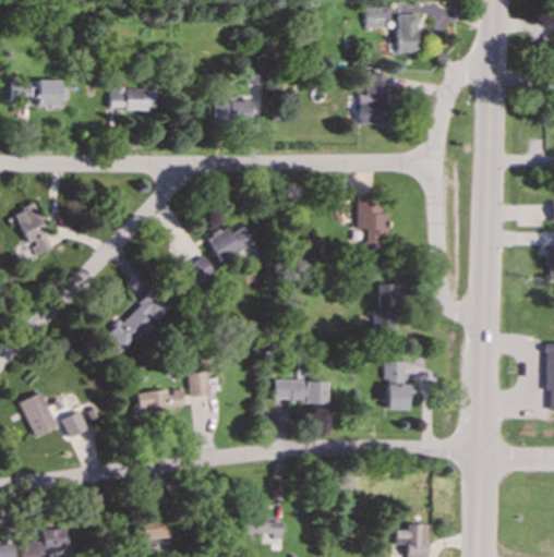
[(385,28),(384,7),(366,7),(366,28),(385,28)]
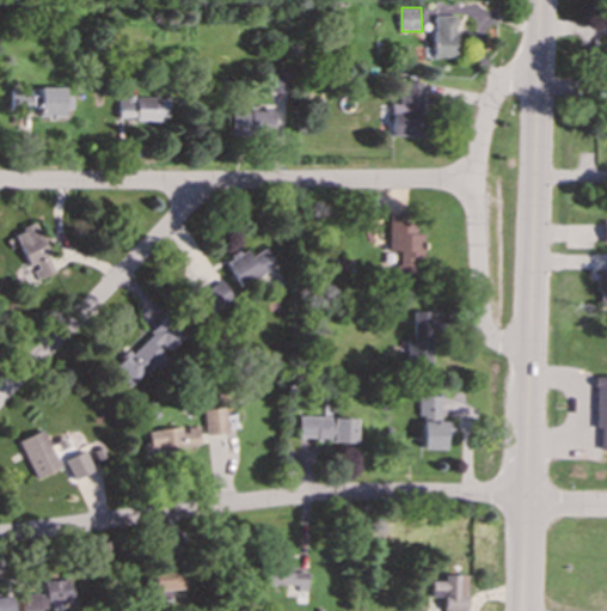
[(459,59),(459,16),(437,16),(436,57),(459,59)]
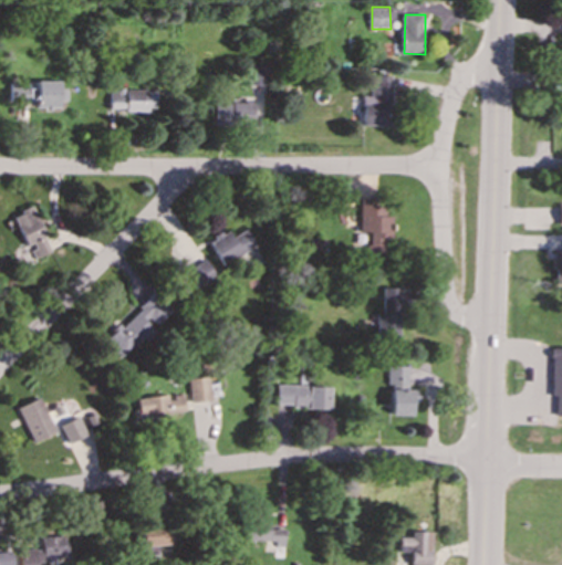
[(269,86),(270,66),(251,65),(250,85),(269,86)]
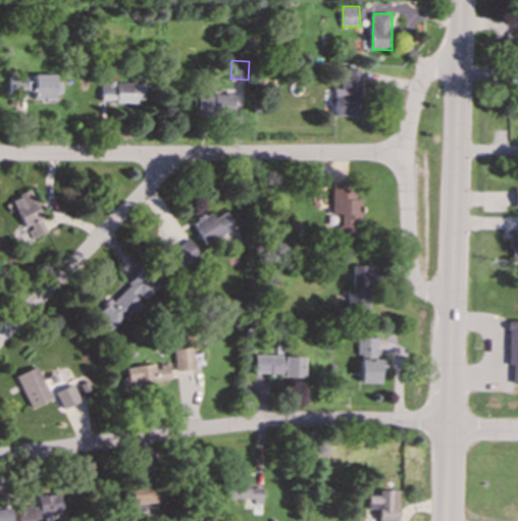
[(363,69),(346,69),(345,89),(338,89),(337,116),(362,116),(363,69)]
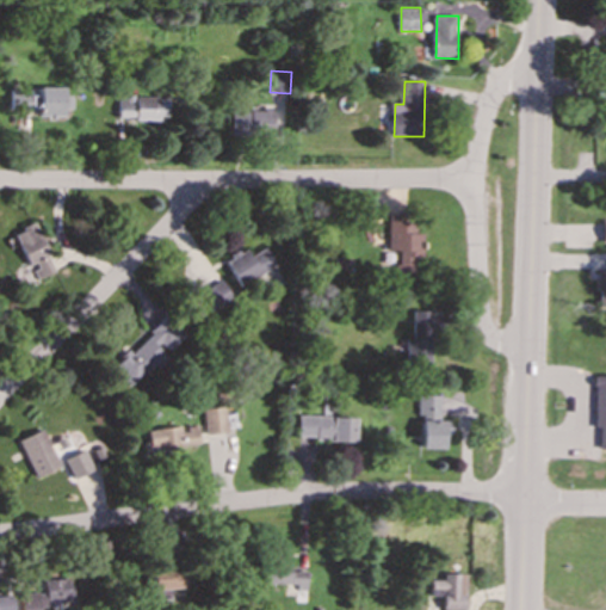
[(14,90),(16,109),(43,109),(43,118),(68,118),(68,110),(76,110),(76,97),(68,97),(68,88),(39,88),(39,90),(14,90)]
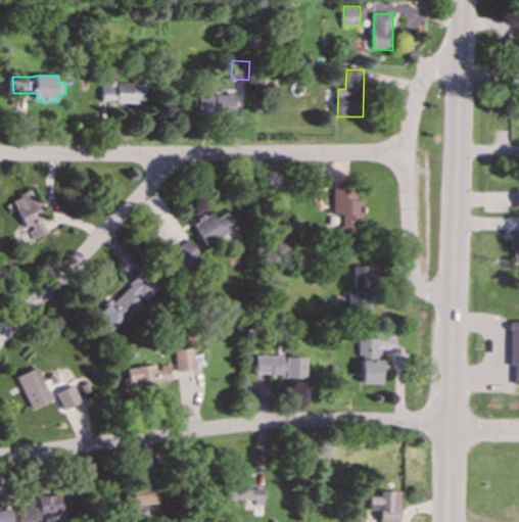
[(105,102),(147,102),(147,84),(113,85),(113,84),(105,84),(105,102)]
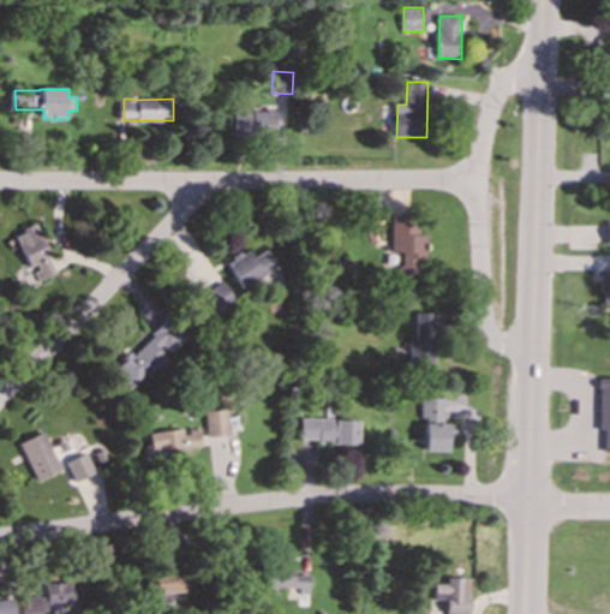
[(235,135),(277,136),(279,113),(237,112),(235,135)]
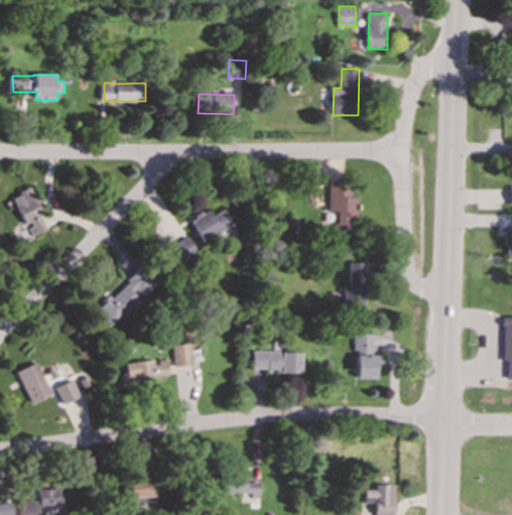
[(330,213),(339,213),(339,232),(358,232),(358,198),(353,198),(353,189),(346,189),(346,181),(331,181),(330,213)]
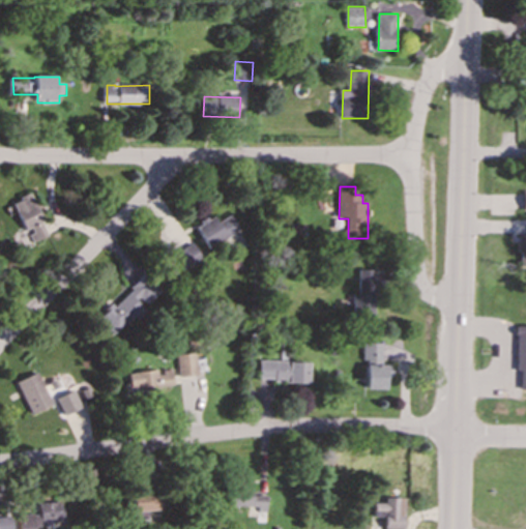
[(51,236),(34,195),(9,205),(13,215),(21,212),(33,243),(51,236)]
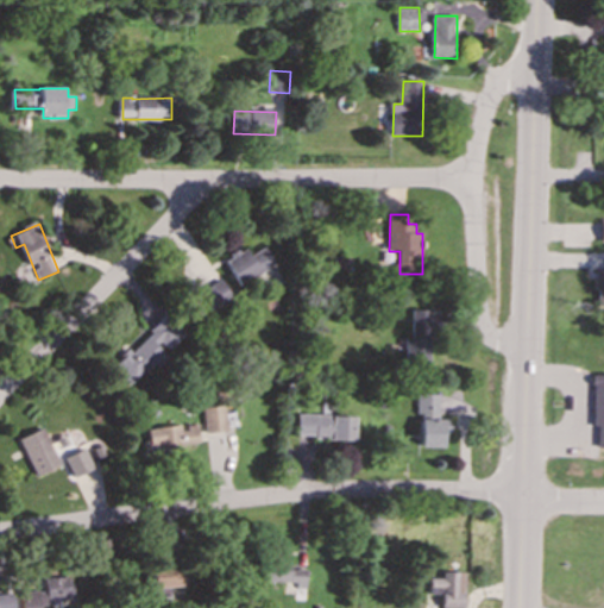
[(278,268),(268,248),(252,256),(249,249),(227,259),(241,286),(278,268)]
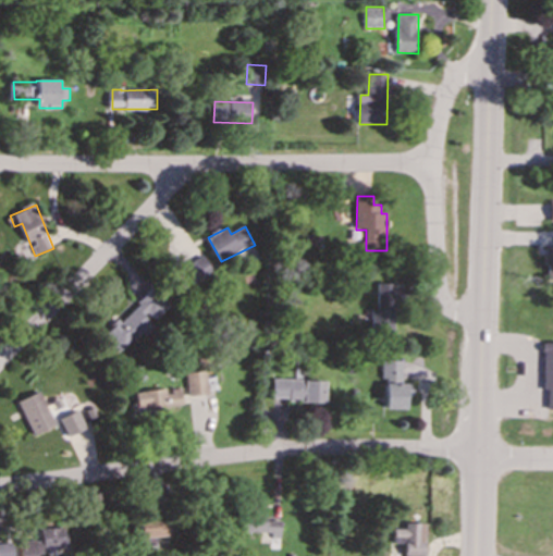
[(184,268),(194,285),(216,273),(206,256),(184,268)]
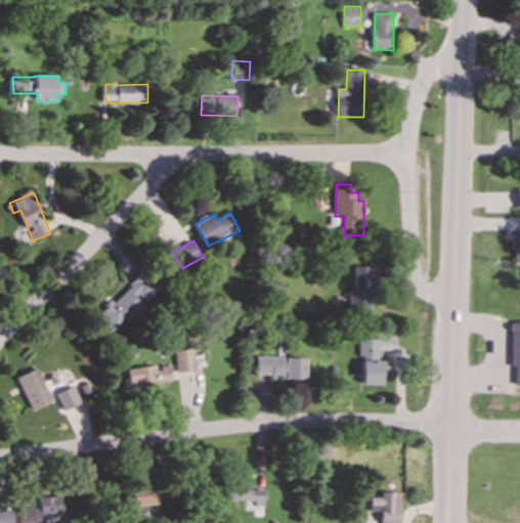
[(374,267),(357,267),(356,291),(349,291),(348,310),(373,310),(374,267)]
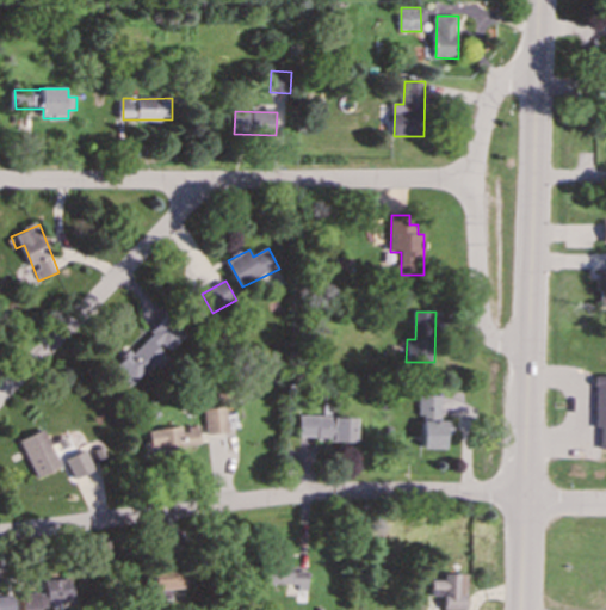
[(116,369),(134,388),(189,336),(171,316),(116,369)]
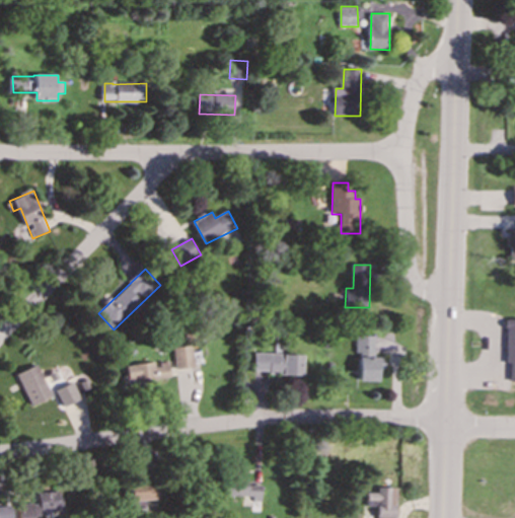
[(377,337),(357,336),(357,353),(360,353),(360,381),(379,381),(379,368),(385,369),(385,359),(376,359),(377,337)]
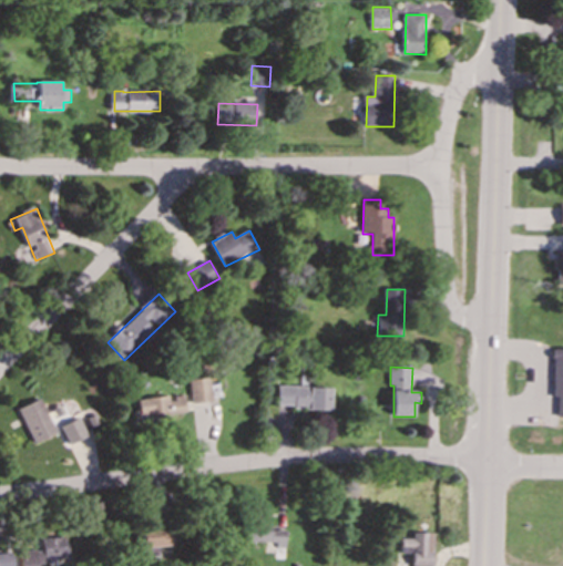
[(214,402),(212,378),(192,380),(194,403),(214,402)]
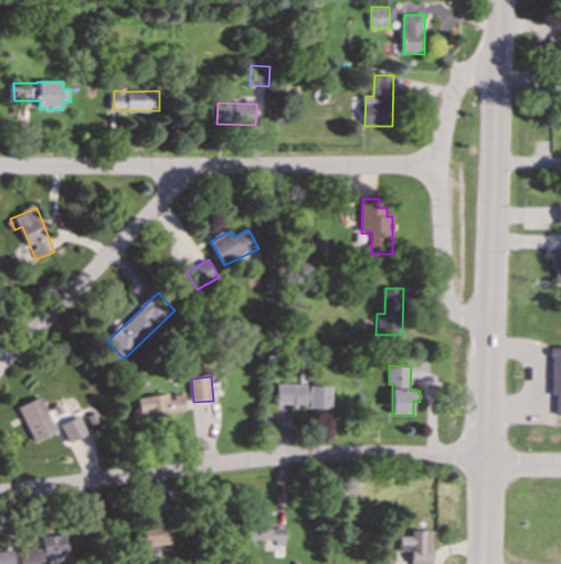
[(331,386),(278,385),(277,406),(331,407),(331,386)]
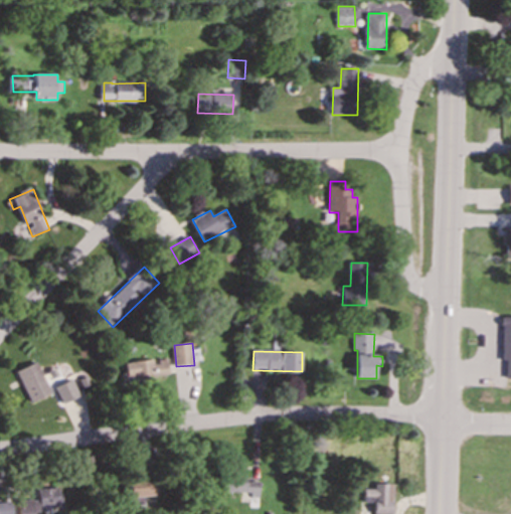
[(128,362),(129,379),(171,375),(169,359),(158,360),(158,359),(128,362)]
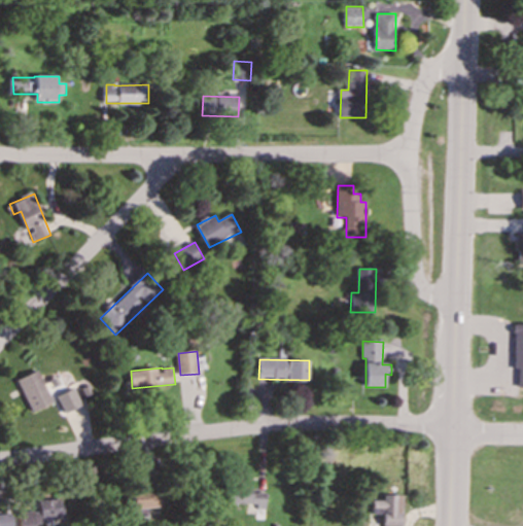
[(32,412),(54,404),(40,371),(19,380),(32,412)]
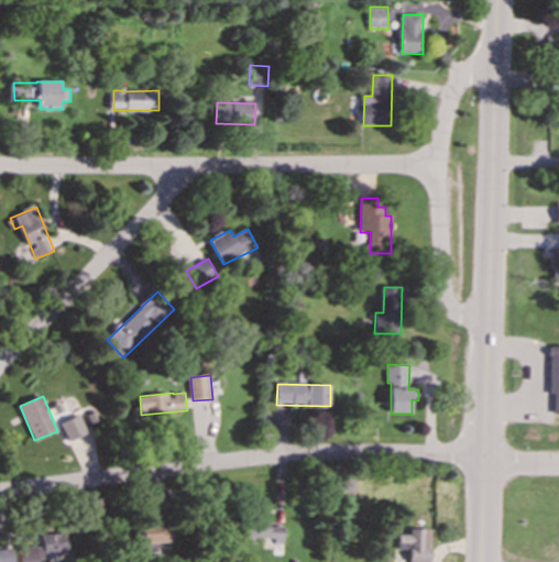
[(89,434),(81,416),(62,423),(69,442),(89,434)]
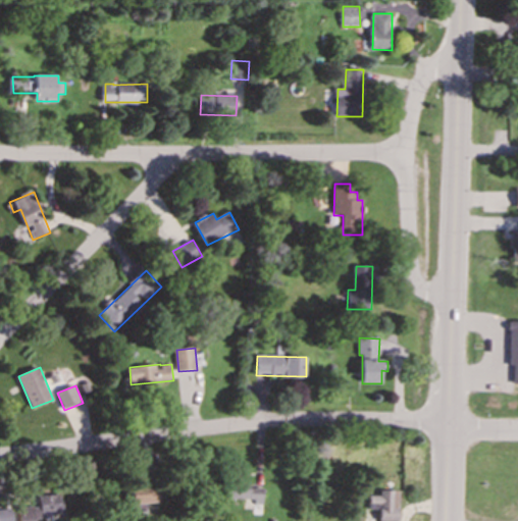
[(256,499),(256,505),(264,505),(264,488),(251,488),(251,480),(228,481),(228,499),(256,499)]
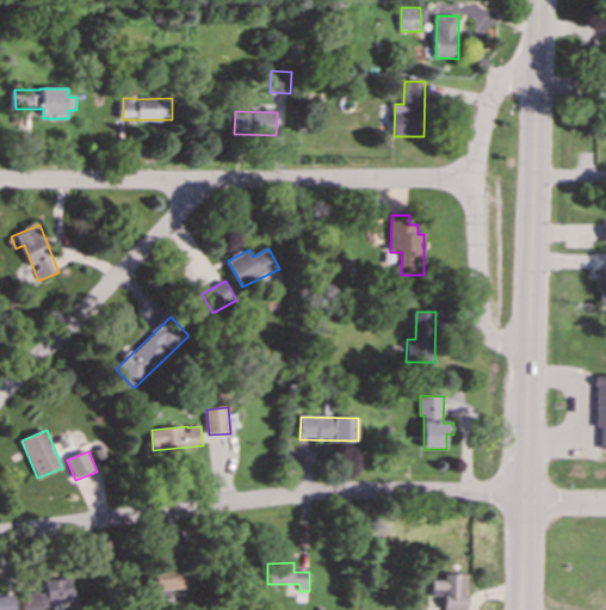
[(156,570),(158,599),(169,599),(169,590),(186,590),(185,568),(156,570)]
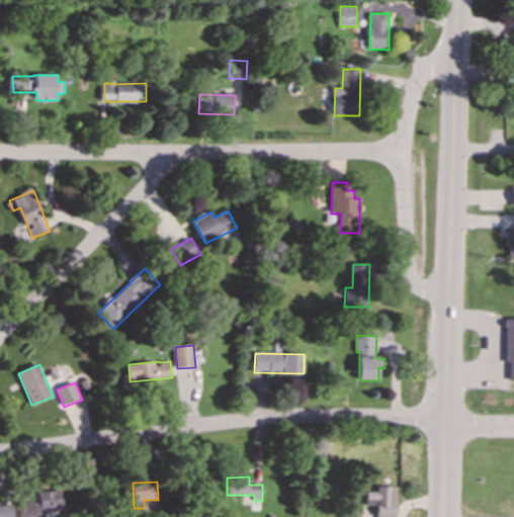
[(397,516),(397,487),(378,487),(378,492),(367,492),(367,506),(377,506),(377,516),(397,516)]
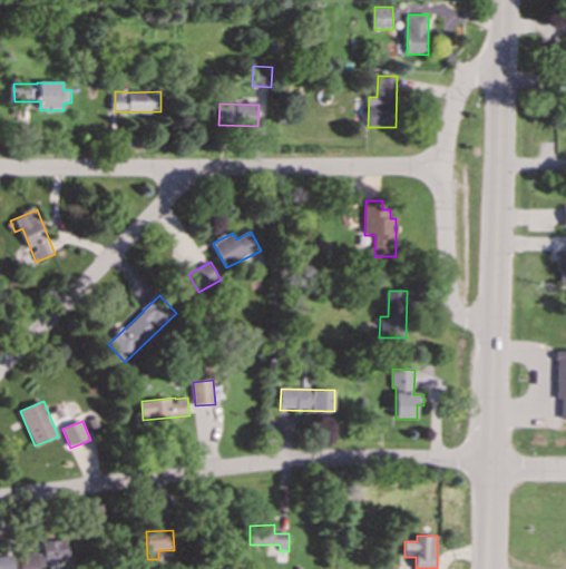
[(71,562),(70,540),(44,541),(45,553),(23,555),(25,568),(40,568),(40,563),(71,562)]
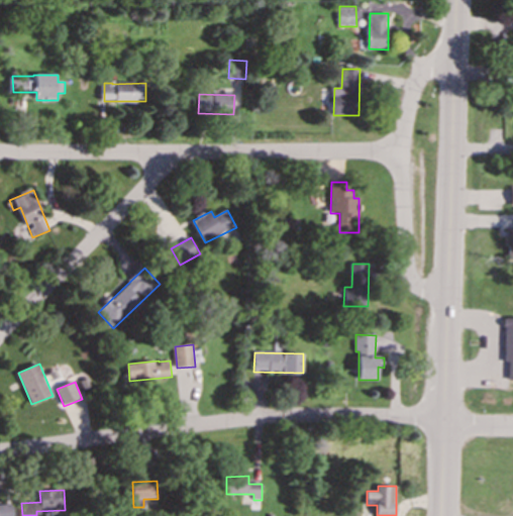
[(0,505),(0,515),(13,515),(13,505),(0,505)]
